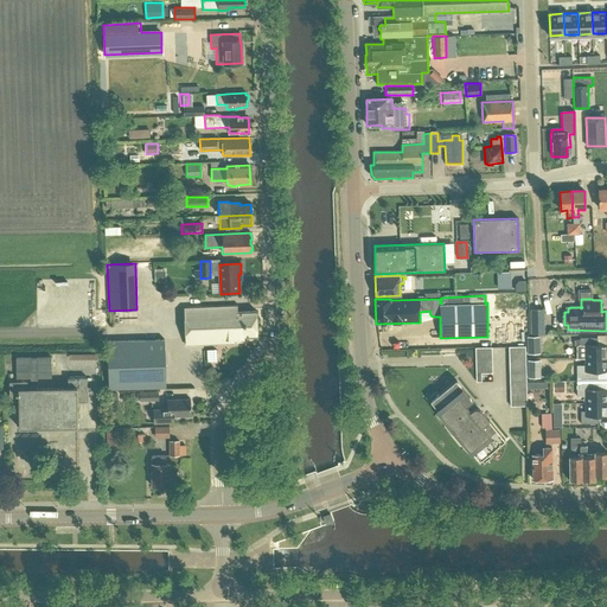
[(229,342),(243,342),(243,337),(256,337),(255,311),(237,312),(237,305),(184,307),(185,345),(229,344),(229,342)]
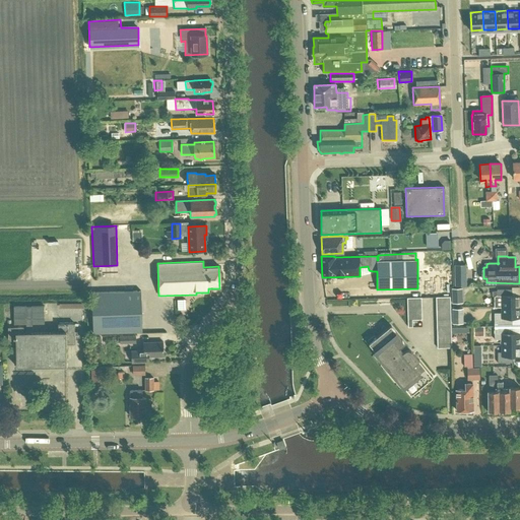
[(452,264),(451,285),(464,285),(464,264),(452,264)]
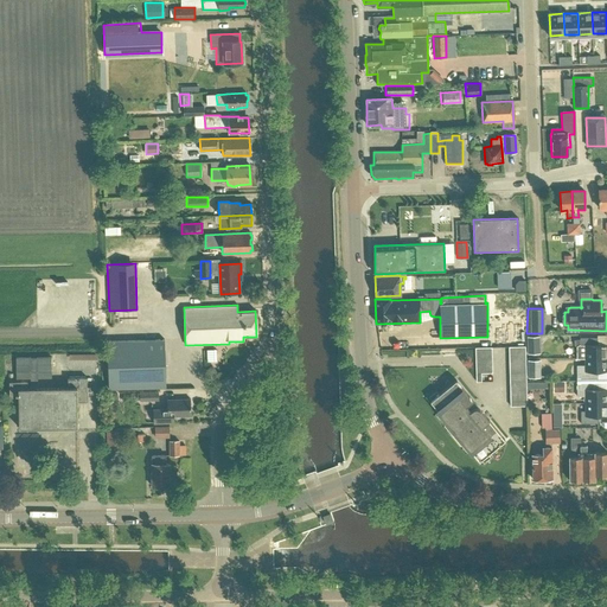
[(585,358),(606,357),(606,346),(606,344),(598,344),(598,337),(581,337),(581,339),(574,339),(574,345),(576,345),(576,358),(585,358)]
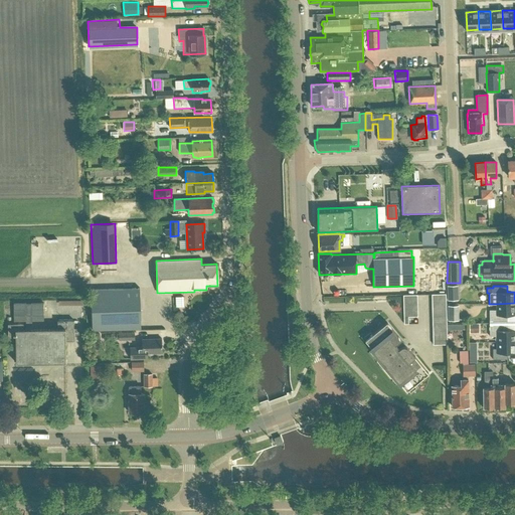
[(448,288),(449,301),(459,301),(459,287),(448,288)]
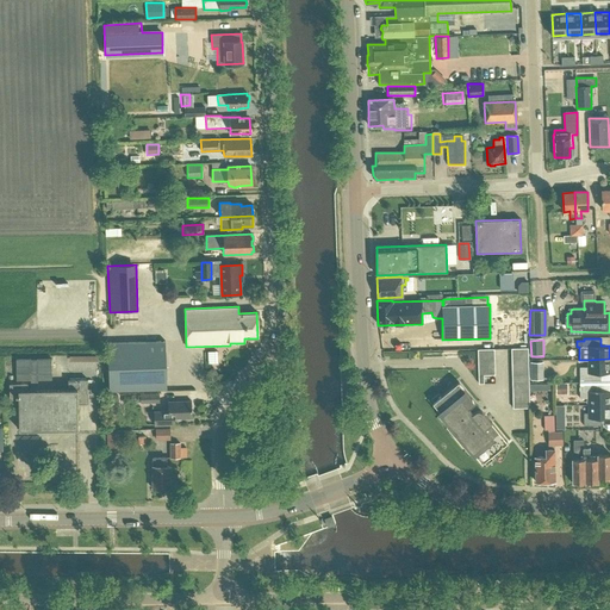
[(167,390),(166,341),(107,343),(109,391),(167,390)]
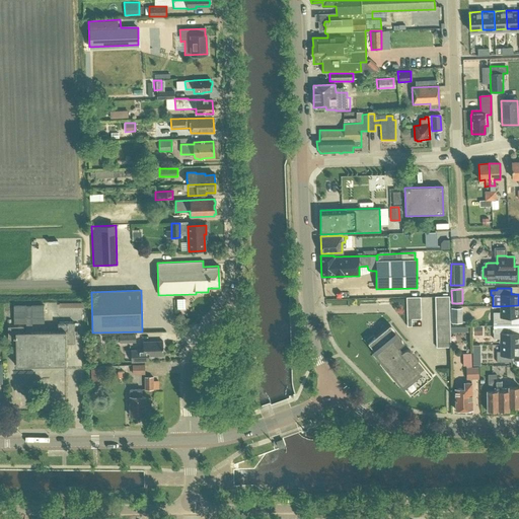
[(450,347),(449,296),(435,296),(436,347),(450,347)]
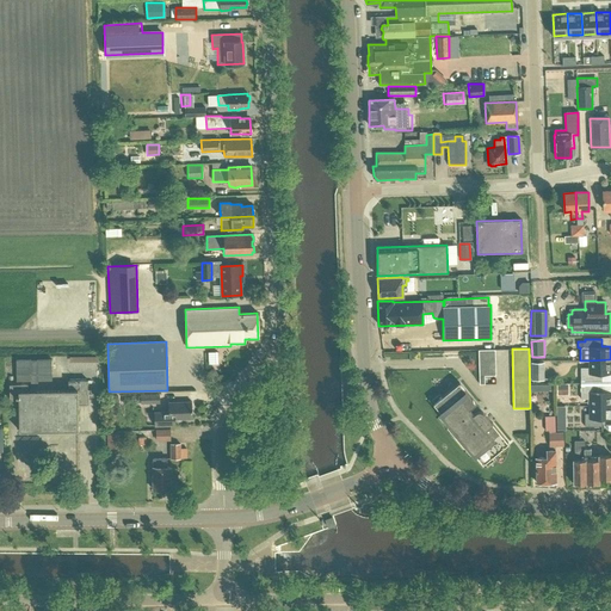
[(494,350),(479,350),(479,376),(495,375),(494,350)]
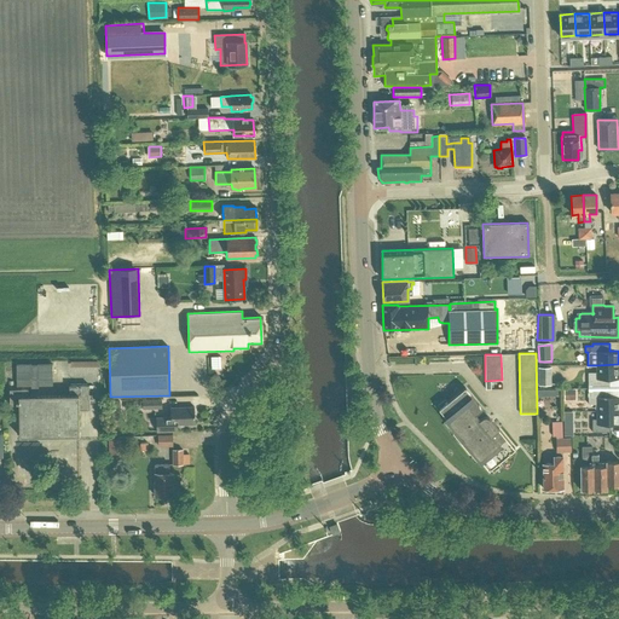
[(618,364),(596,365),(596,372),(588,372),(589,387),(611,387),(611,379),(618,377),(618,364)]
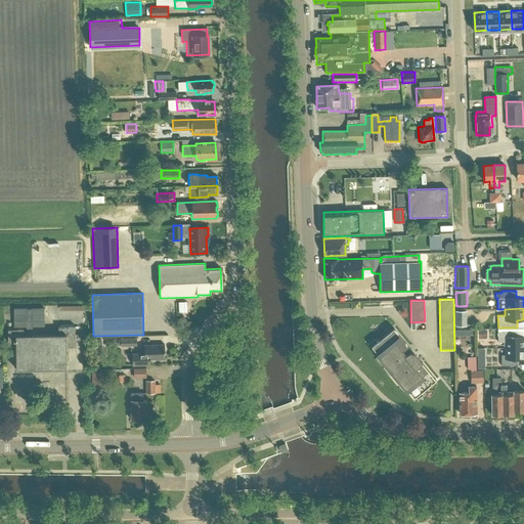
[(10,310),(10,343),(31,343),(32,369),(74,368),(73,310),(10,310)]
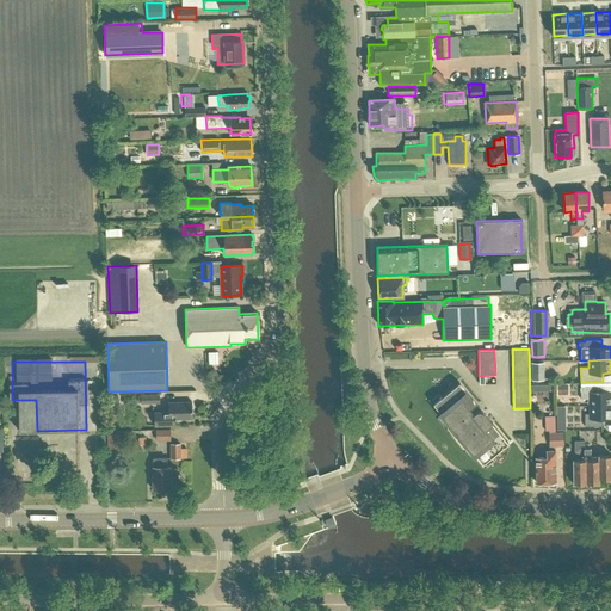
[(544,364),(532,364),(532,381),(544,381),(544,364)]
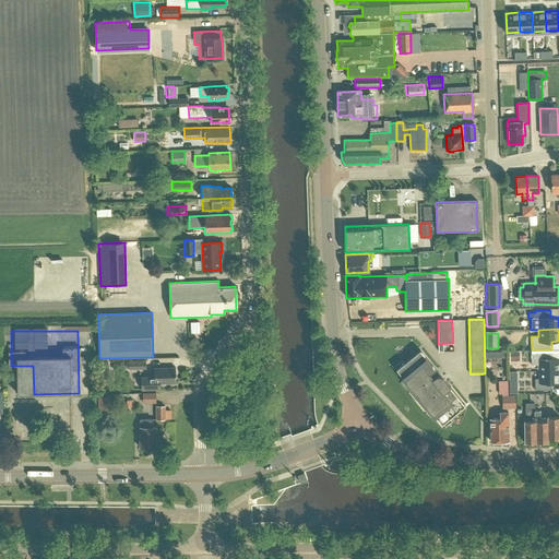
[(396,369),(411,388),(408,390),(424,409),(427,407),(441,425),(465,405),(419,351),(396,369)]
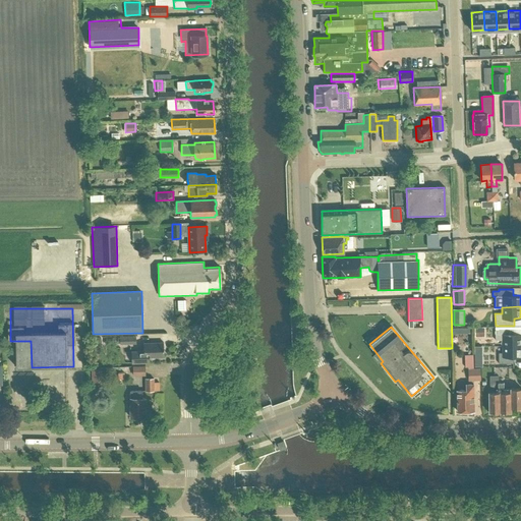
[(502,346),(520,345),(520,334),(514,334),(514,328),(496,329),(496,340),(502,340),(502,346)]
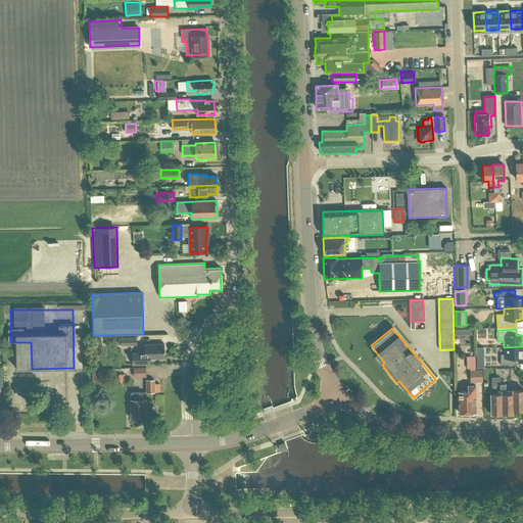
[(144,344),(144,351),(132,351),(132,365),(150,364),(150,359),(164,359),(163,344),(144,344)]
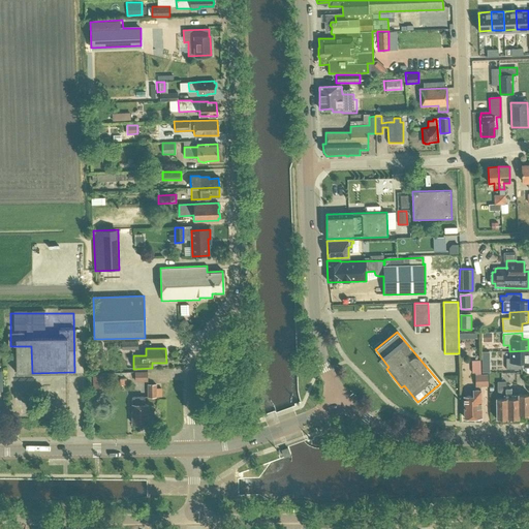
[(506,369),(512,369),(522,369),(522,363),(528,362),(528,350),(509,351),(509,359),(506,359),(506,369)]
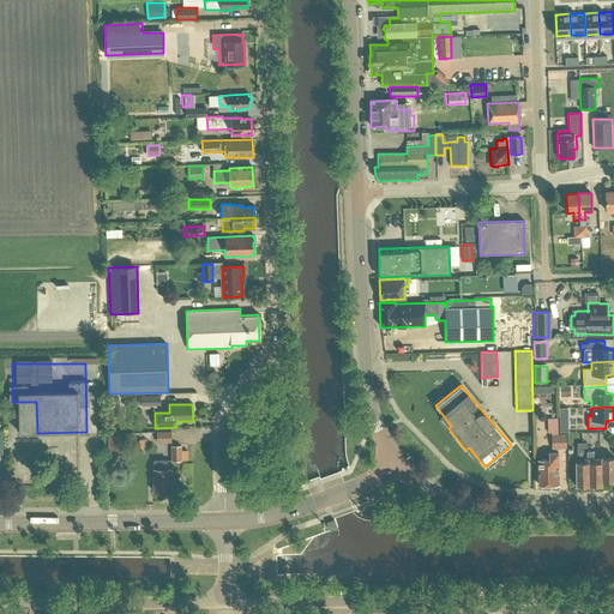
[(172,431),(156,431),(157,443),(172,443),(172,431)]
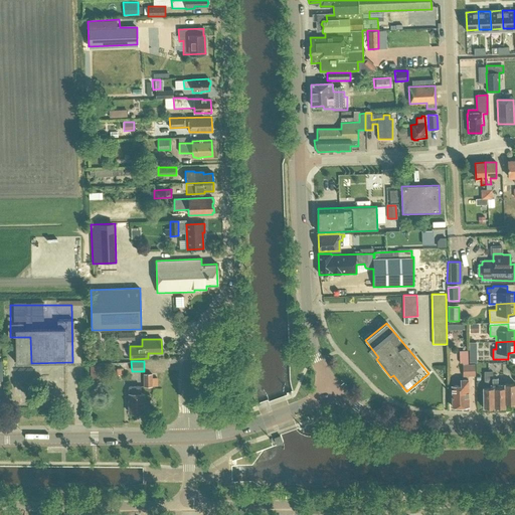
[(475,364),(463,364),(463,376),(475,375),(475,364)]
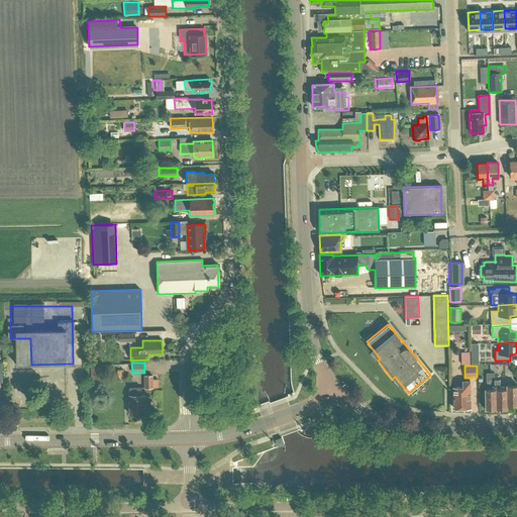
[(88,367),(89,379),(99,378),(98,367),(88,367)]
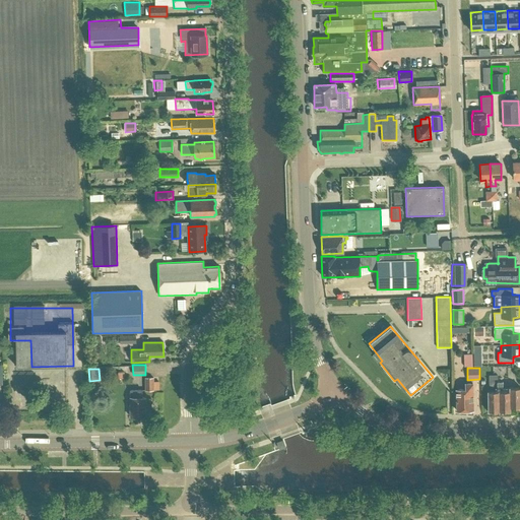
[(489,386),(497,386),(497,375),(489,375),(489,386)]
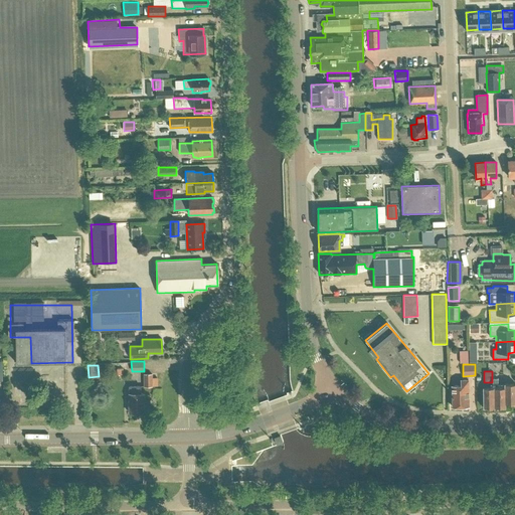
[(144,386),(152,386),(152,374),(144,374),(144,386)]
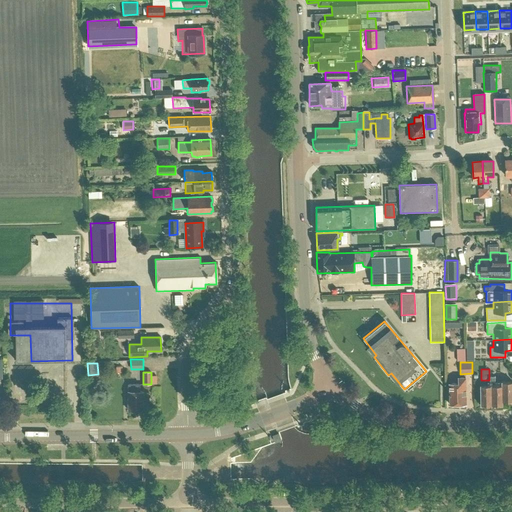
[(458,377),(458,383),(449,383),(449,404),(451,404),(451,406),(456,406),(456,404),(465,404),(465,377),(458,377)]
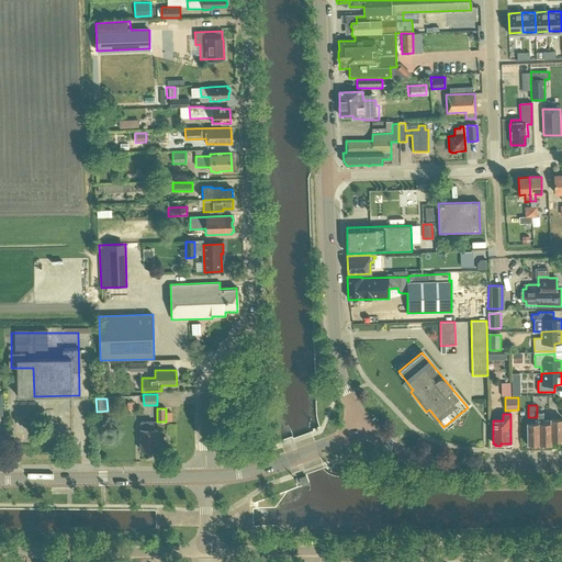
[(561,418),(550,419),(550,423),(526,424),(527,445),(551,444),(551,440),(561,439),(561,418)]
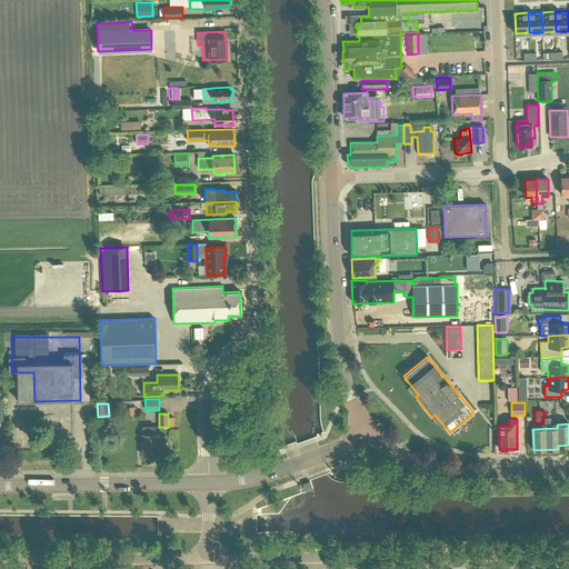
[(142,435),(142,456),(159,456),(159,435),(155,435),(155,426),(142,427),(142,435)]
